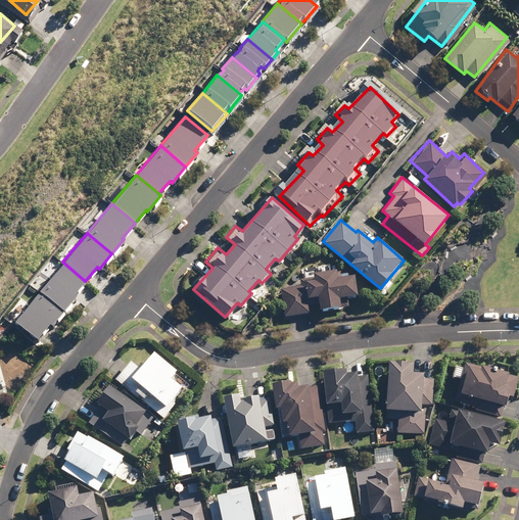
[(62,262),(38,290),(63,312),(76,297),(73,295),(85,281),(62,262)]
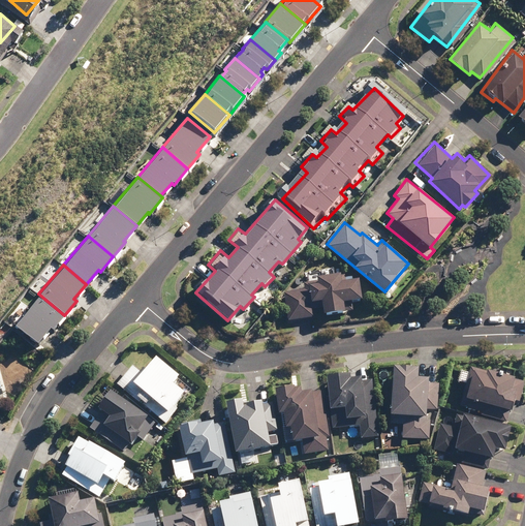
[(342,279),(342,273),(316,276),(317,281),(303,282),(304,289),(285,290),(287,317),(313,314),(312,301),(322,300),(323,312),(345,310),(344,300),(361,298),(359,277),(342,279)]
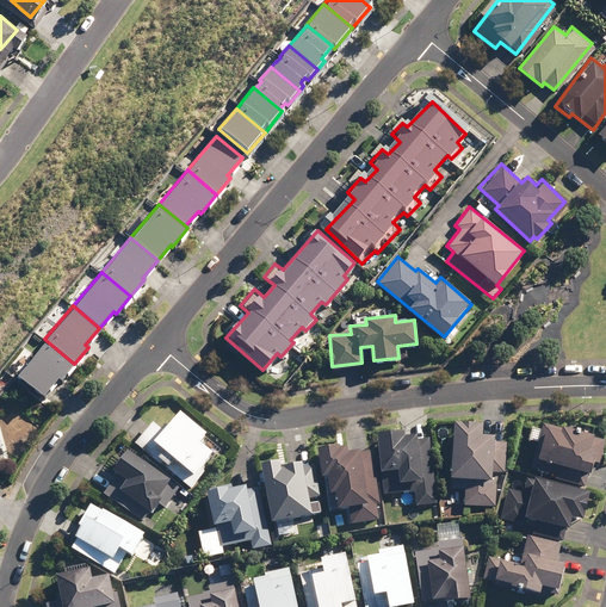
[(44,339),(16,373),(43,396),(57,378),(60,381),(74,364),(44,339)]
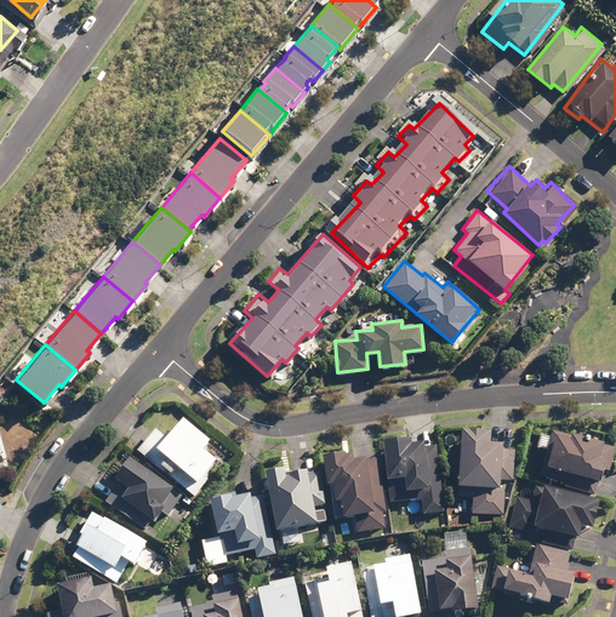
[(210,440),(183,417),(171,432),(167,428),(164,433),(154,426),(136,447),(190,492),(218,460),(204,447),(210,440)]
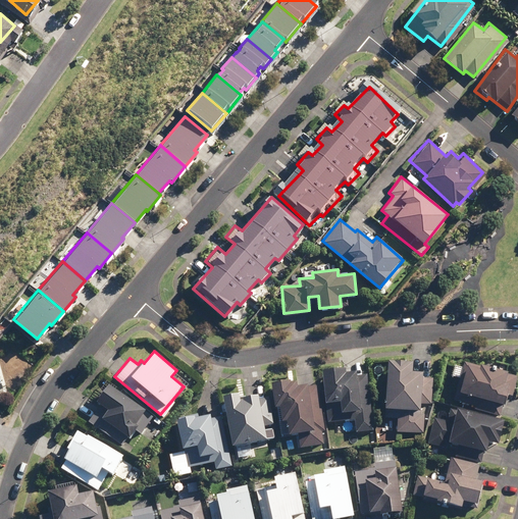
[(509,370),(506,370),(507,363),(483,358),(482,364),(460,359),(458,365),(452,364),(449,375),(458,377),(452,400),(473,404),(472,408),(498,414),(500,403),(505,404),(510,382),(506,381),(509,370)]
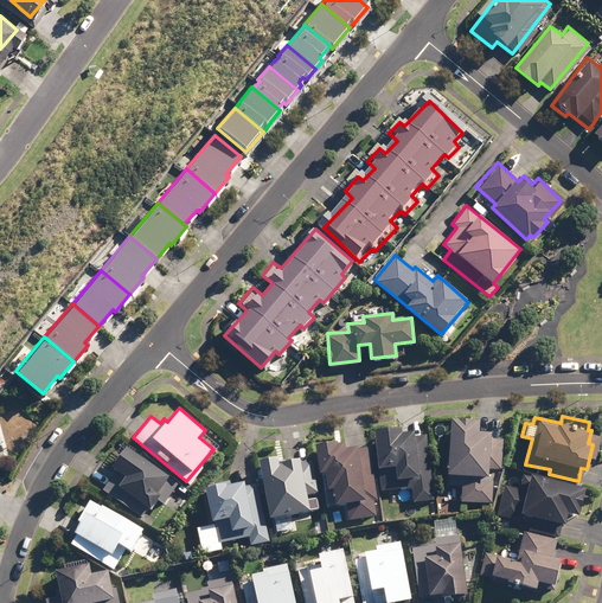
[(480,421),(449,419),(447,483),(461,483),(460,500),(490,501),(492,431),(479,431),(480,421)]
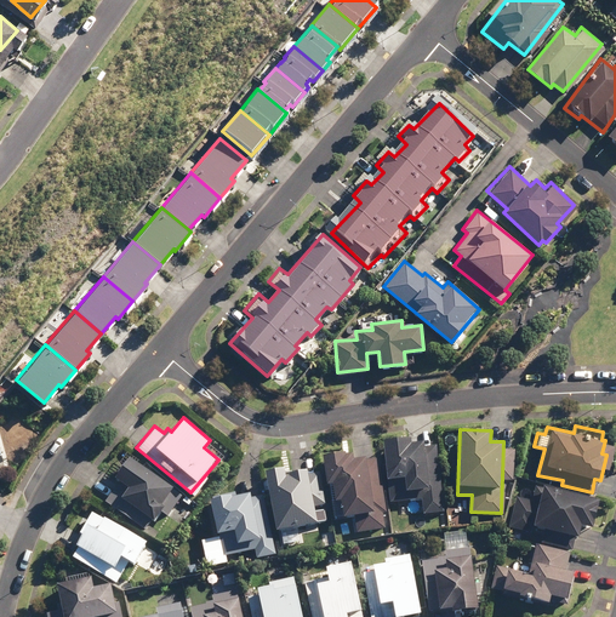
[(443,508),(437,444),(425,445),(423,440),(410,441),(409,438),(381,441),(388,502),(395,501),(397,513),(443,508)]
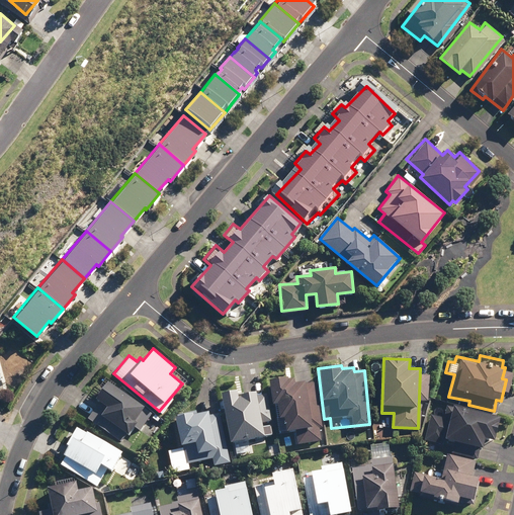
[(322,439),(313,380),(293,383),(292,373),(269,376),(273,404),(278,403),(281,417),(285,416),(287,430),(293,429),(295,443),(322,439)]
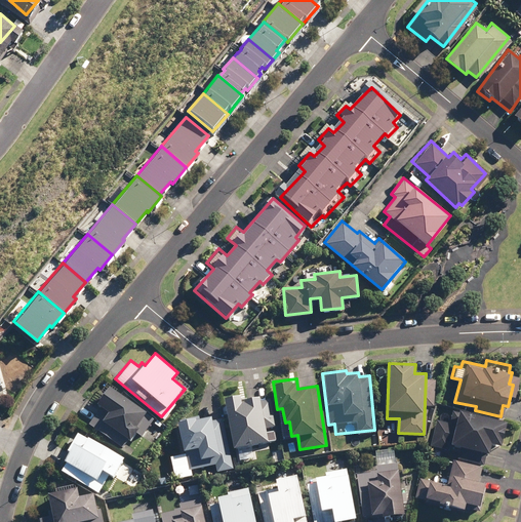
[(148,411),(110,387),(98,404),(101,405),(88,424),(122,446),(127,439),(130,441),(139,427),(138,427),(148,411)]
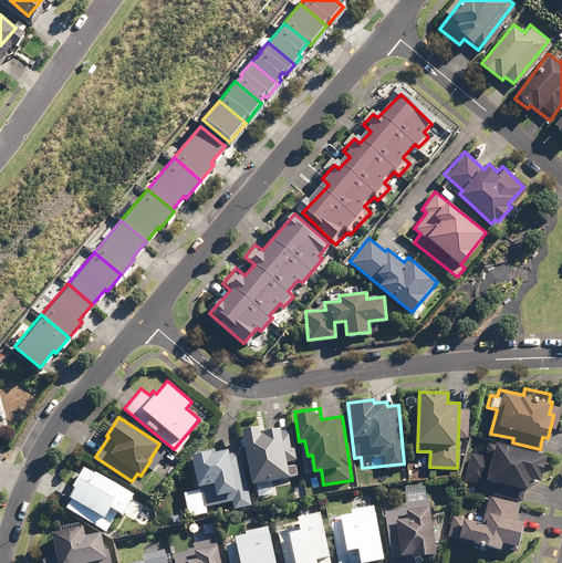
[(238,447),(246,445),(253,483),(291,476),(289,461),(299,459),(293,430),(281,433),(280,429),(263,433),(261,426),(242,429),(243,435),(236,436),(238,447)]
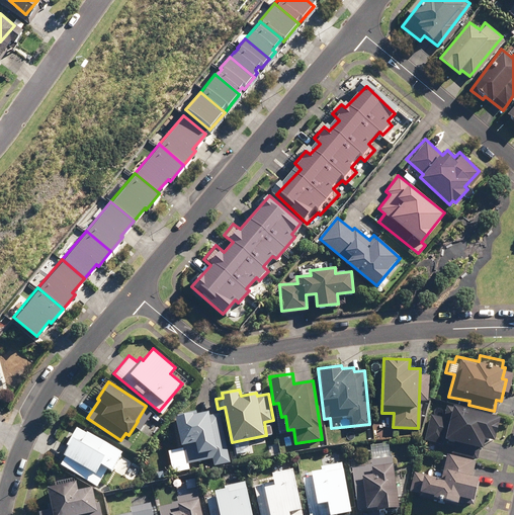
[(500,416),(446,403),(443,416),(429,413),(423,440),(442,444),(444,436),(452,438),(449,450),(476,456),(478,445),(484,447),(487,436),(495,438),(500,416)]
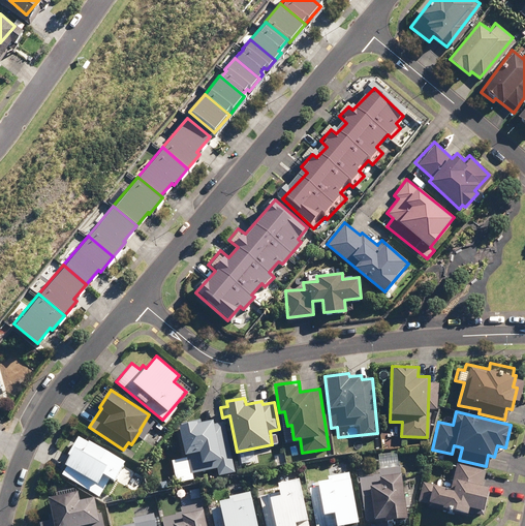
[(232,471),(223,423),(215,425),(214,420),(208,421),(207,416),(179,422),(185,456),(170,459),(174,481),(192,477),(191,471),(215,467),(216,474),(232,471)]
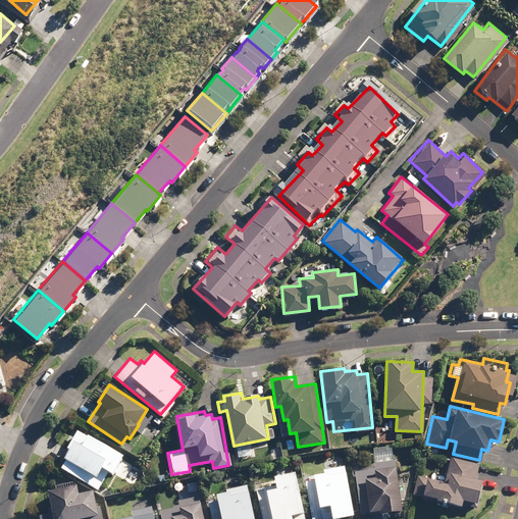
[(71,450),(61,467),(98,488),(107,471),(113,475),(114,473),(131,483),(139,469),(121,459),(123,456),(76,428),(65,447),(71,450)]
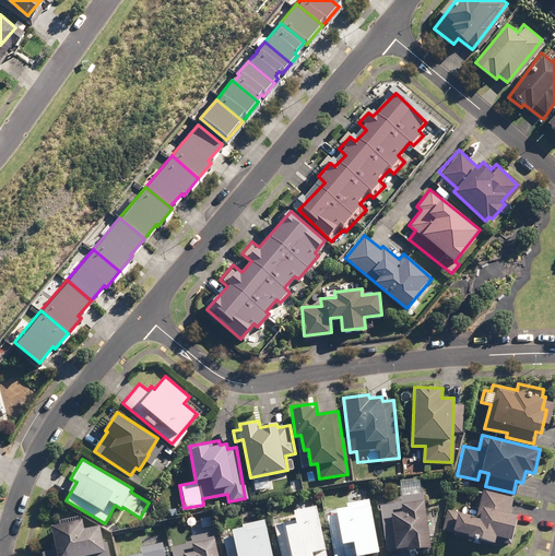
[(433,546),(426,500),(425,488),(398,492),(399,500),(377,504),(382,549),(406,546),(408,549),(433,546)]
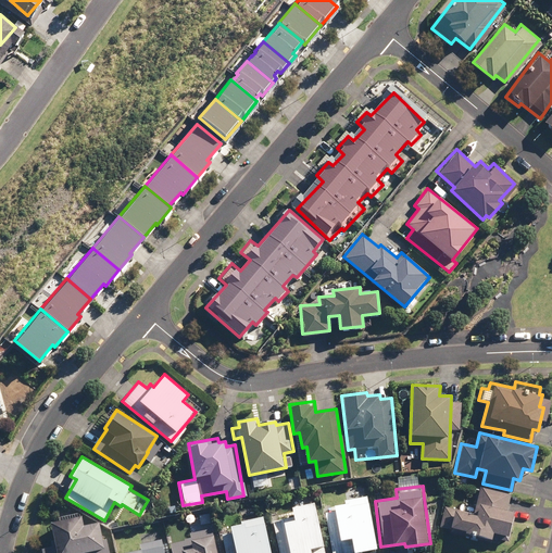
[(475,497),(469,495),(462,499),(460,508),(442,505),(438,527),(466,532),(466,535),(493,540),(494,533),(509,537),(514,511),(505,510),(509,493),(477,487),(475,497)]
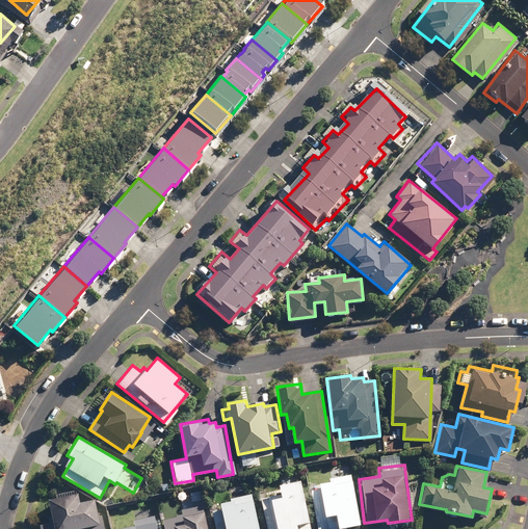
[(347,528),(362,526),(348,471),(327,476),(328,479),(307,484),(317,528),(331,528),(337,528),(347,528)]
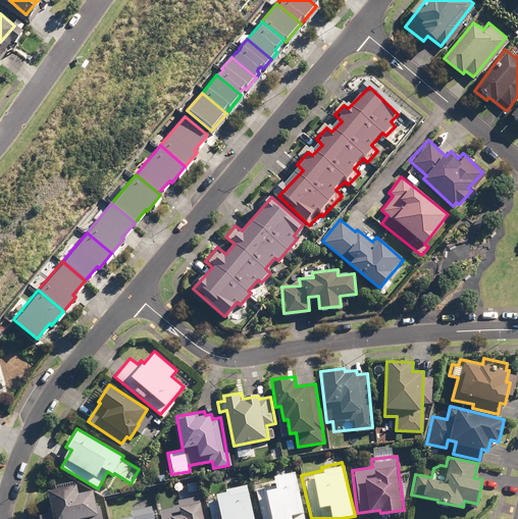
[(305,518),(297,472),(275,475),(277,484),(258,488),(263,518),(305,518)]
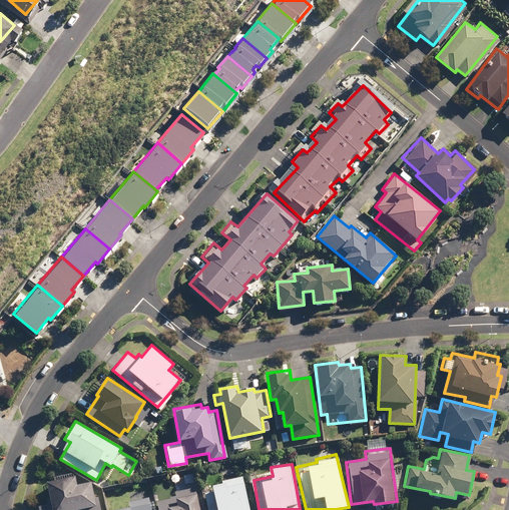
[(250,509),(244,481),(242,472),(217,477),(218,485),(202,489),(206,509),(250,509)]
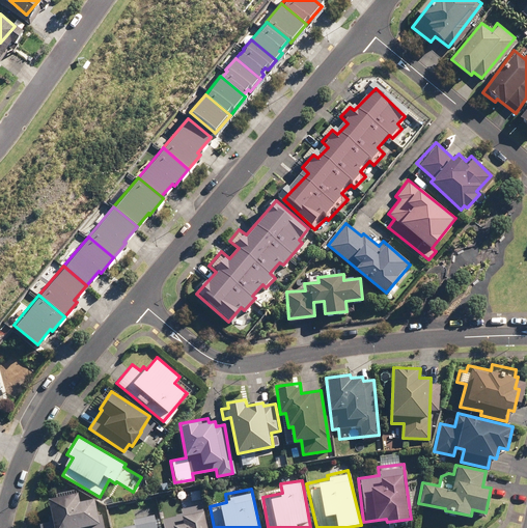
[(85,527),(101,525),(94,498),(80,502),(78,492),(48,499),(53,520),(38,523),(38,527),(85,527)]
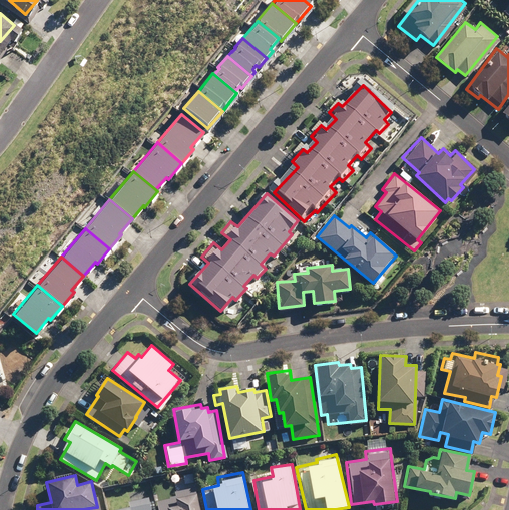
[(192,487),(173,491),(174,495),(156,499),(158,509),(201,509),(197,493),(194,494),(192,487)]
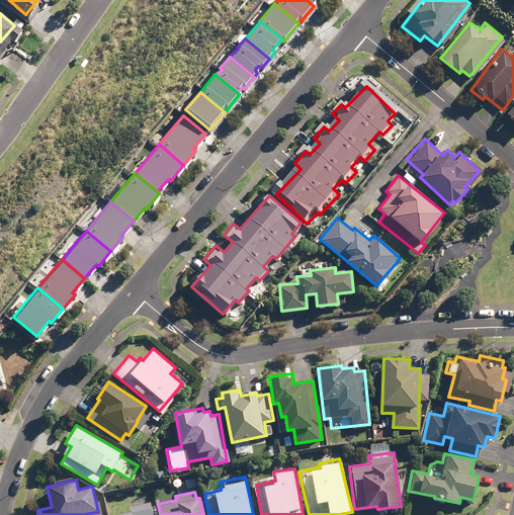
[(155,514),(154,508),(151,509),(149,501),(129,505),(130,510),(110,514),(155,514)]
